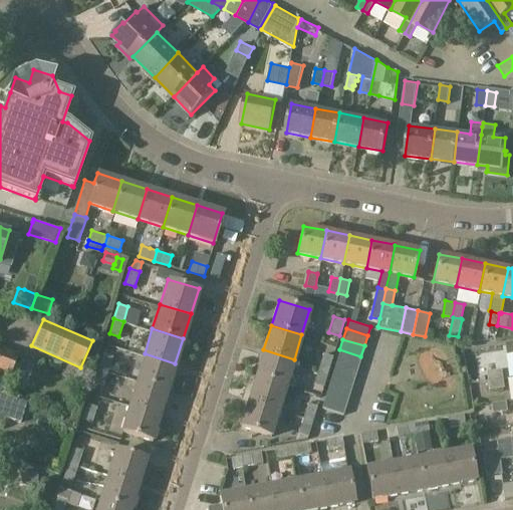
[(0,373),(8,377),(16,353),(0,347),(0,373)]
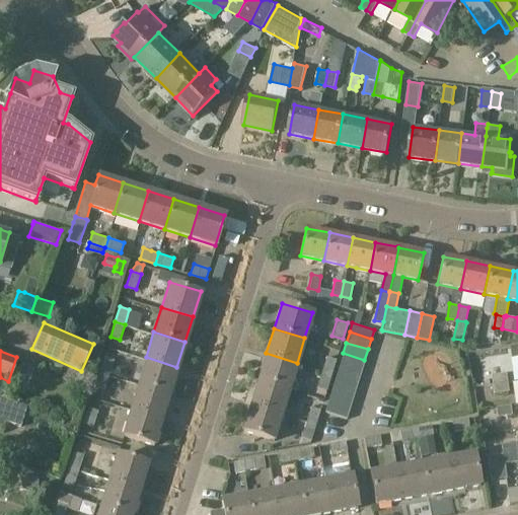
[(297,363),(266,353),(257,378),(289,388),(297,363)]
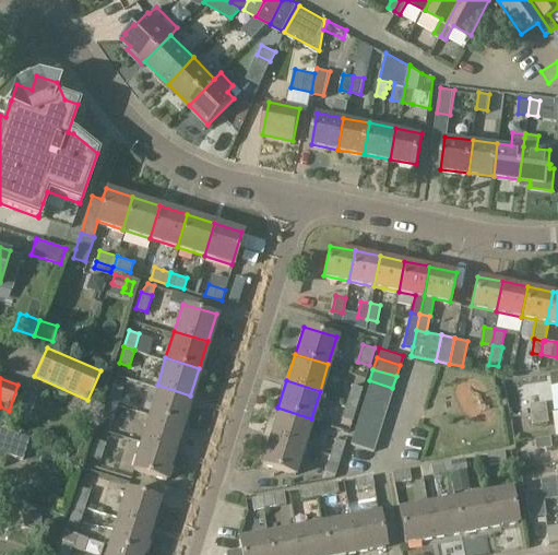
[(369,380),(366,392),(389,399),(392,388),(369,380)]
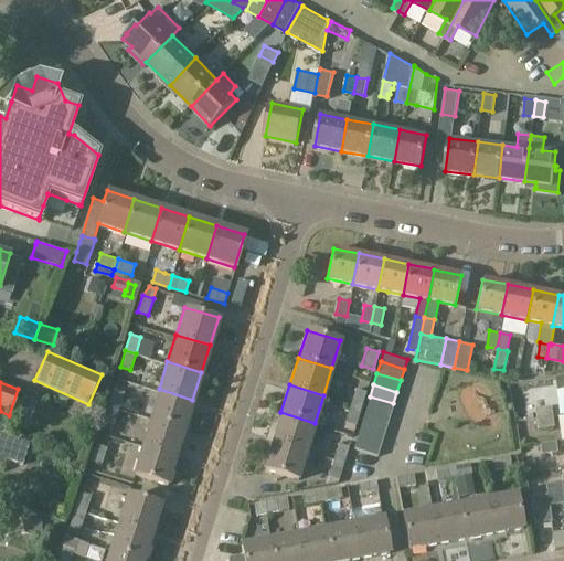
[(114,388),(108,404),(118,408),(124,391),(114,388)]
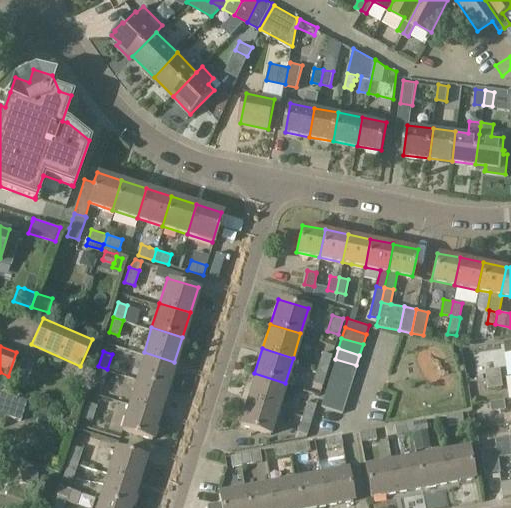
[(322,351),(318,366),(327,369),(332,354),(322,351)]
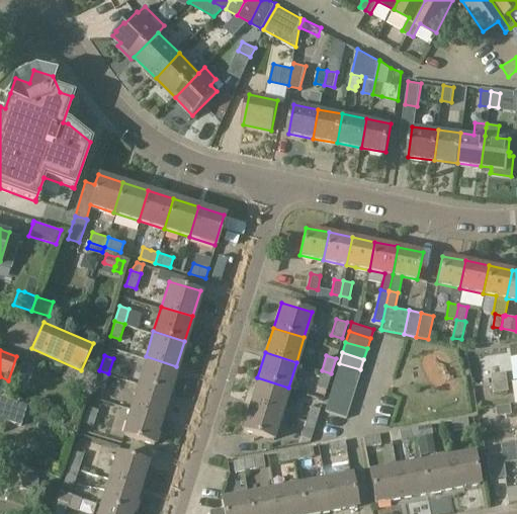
[(176,366),(146,356),(138,381),(168,392),(176,366)]
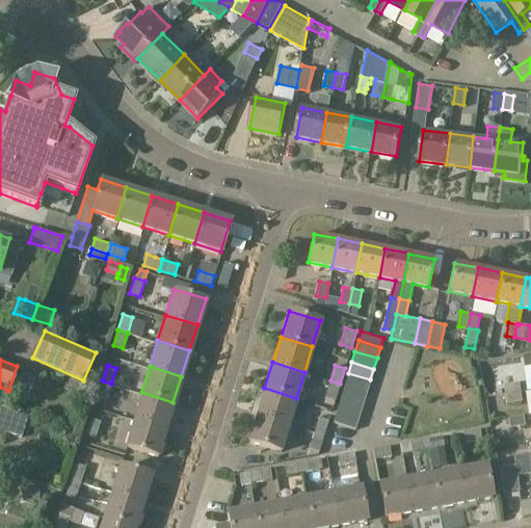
[(130,374),(117,370),(113,384),(126,387),(130,374)]
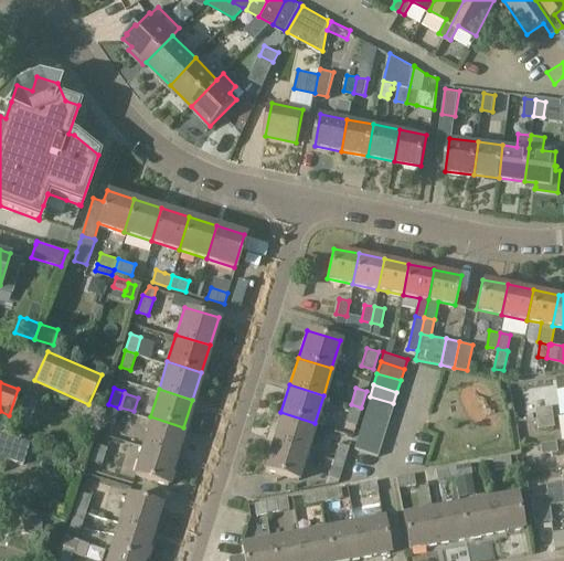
[(393,403),(370,397),(365,409),(389,416),(393,403)]
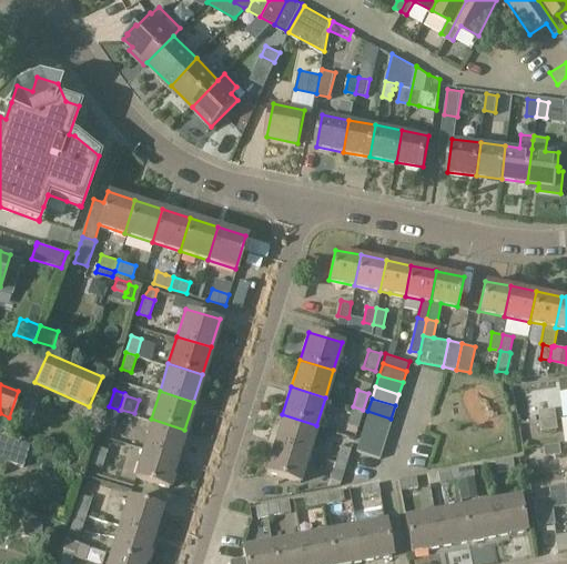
[(119,410),(109,406),(103,424),(113,426),(114,425),(115,421),(119,410)]
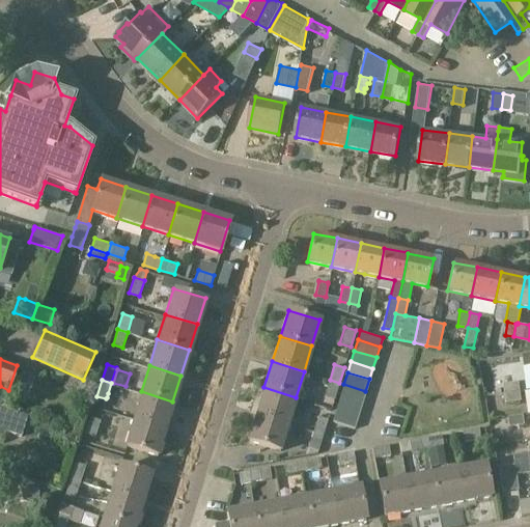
[(339,383),(330,380),(325,395),(335,398),(339,383)]
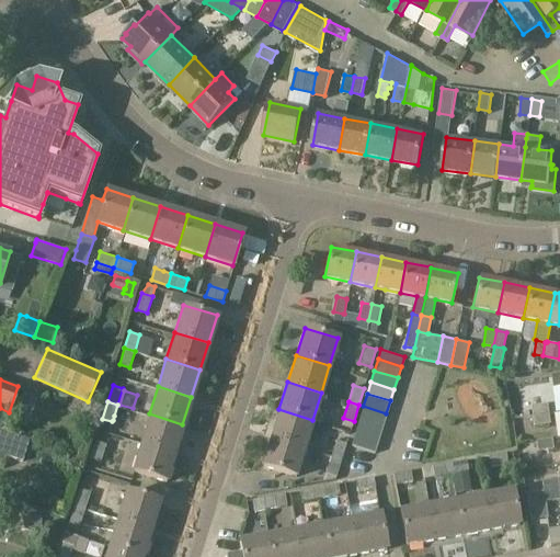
[(549,412),(547,402),(532,405),(533,415),(549,412)]
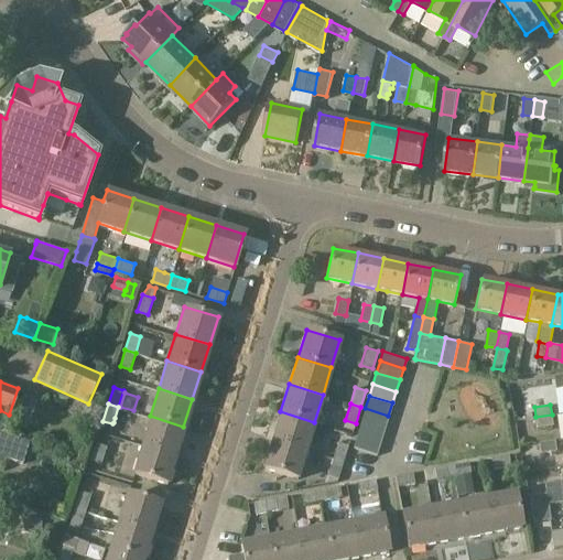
[(365,408),(361,419),(385,427),(388,416),(365,408)]
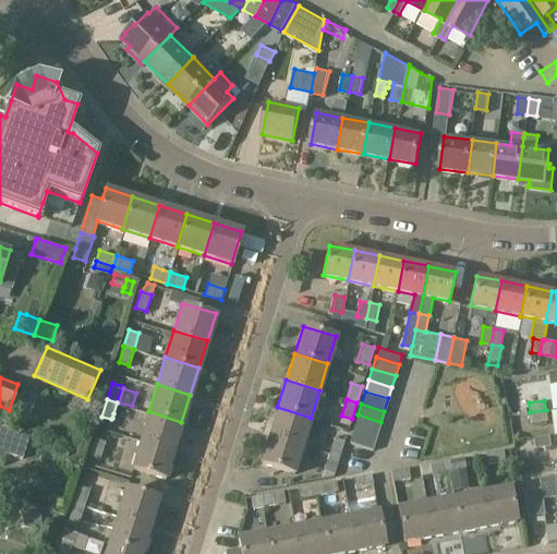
[(277,407),(268,434),(302,445),(311,418),(277,407)]
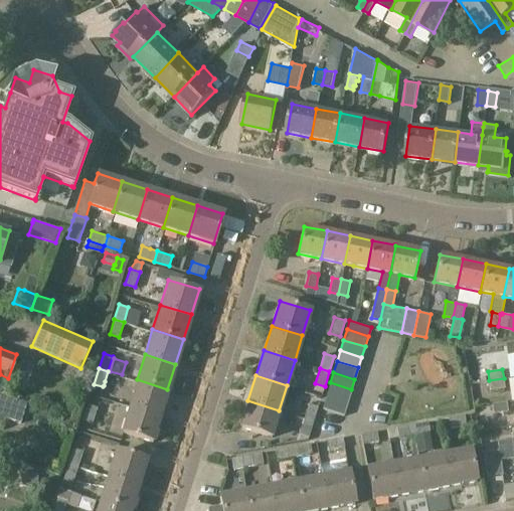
[(0,376),(0,390),(13,395),(18,383),(0,376)]
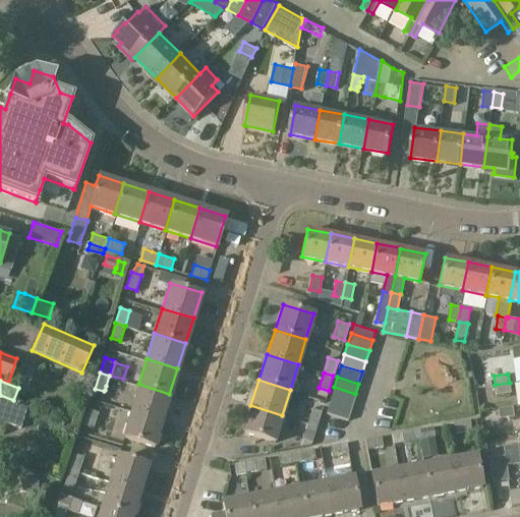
[(511,392),(510,383),(495,385),(496,394),(511,392)]
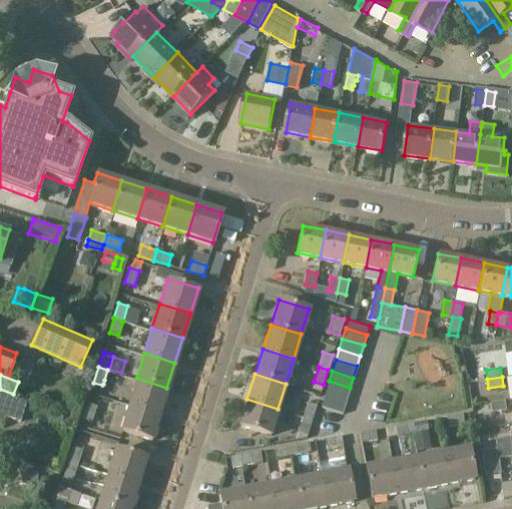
[(166,388),(136,378),(128,403),(158,413),(166,388)]
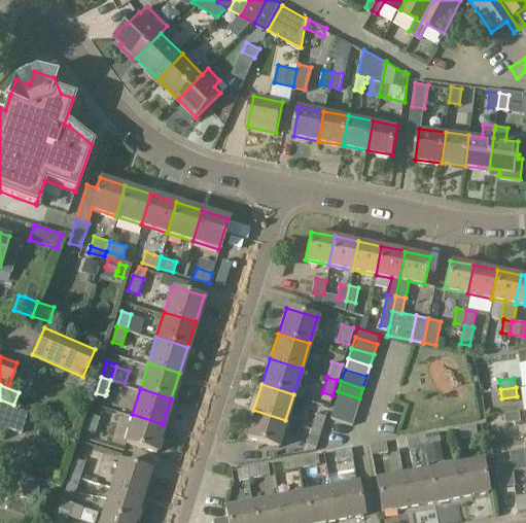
[(338,391),(334,404),(355,411),(359,398),(338,391)]
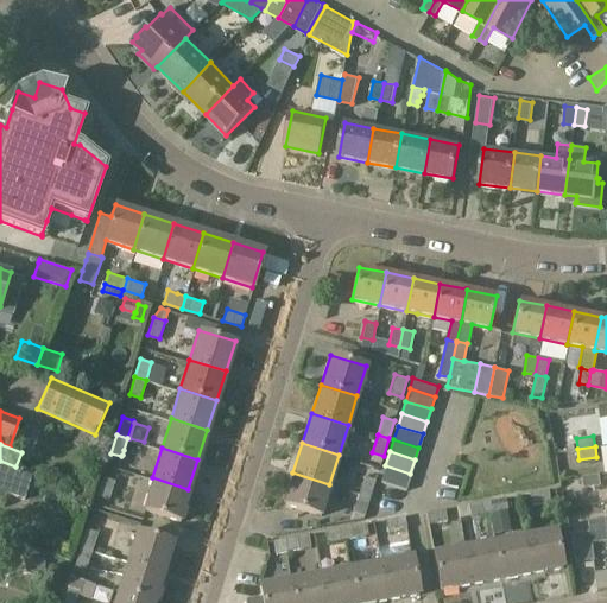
[(0,462),(0,489),(5,492),(12,468),(8,467),(0,462)]
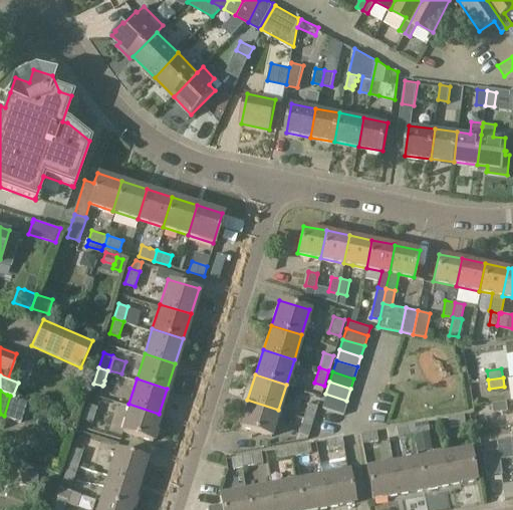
[(346,401),(325,394),(321,407),(342,413),(346,401)]
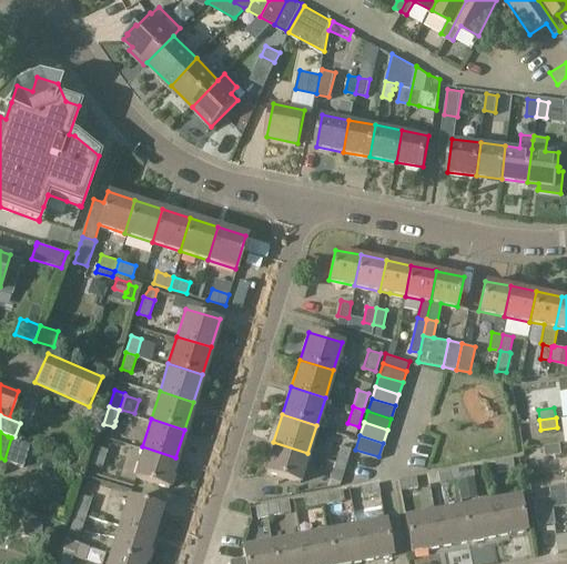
[(11,437),(4,460),(23,465),(30,443),(11,437)]
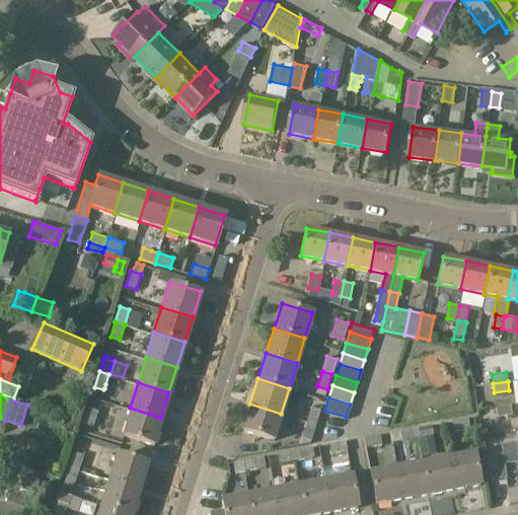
[(281,414),(249,403),(241,429),(273,438),(281,414)]
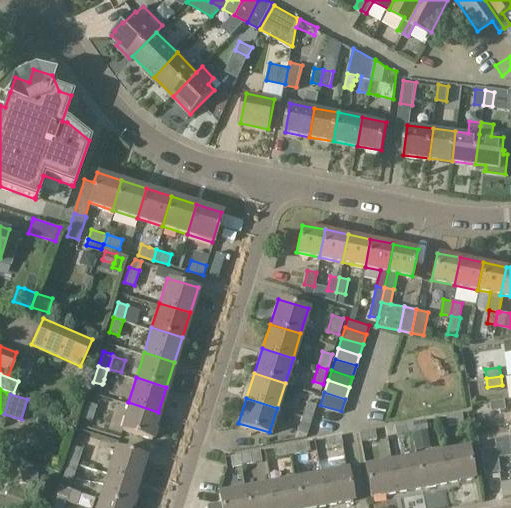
[(490,410),(504,408),(503,398),(489,400),(490,410)]
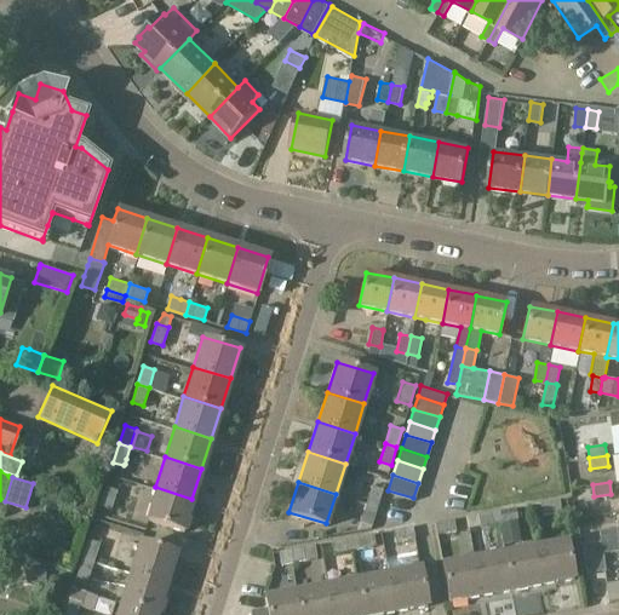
[(371,484),(366,504),(378,507),(384,489),(371,484)]
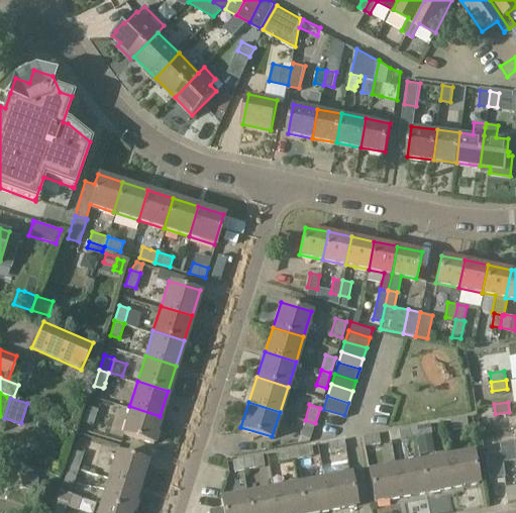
[(88,405),(83,421),(93,424),(99,408),(88,405)]
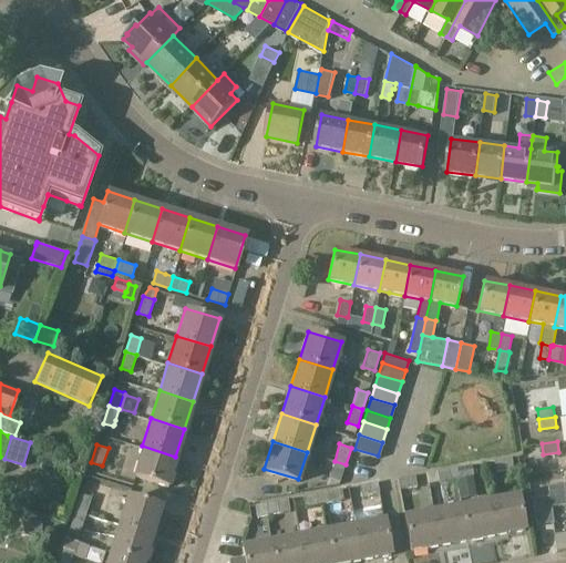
[(175,457),(142,446),(133,473),(166,484),(175,457)]
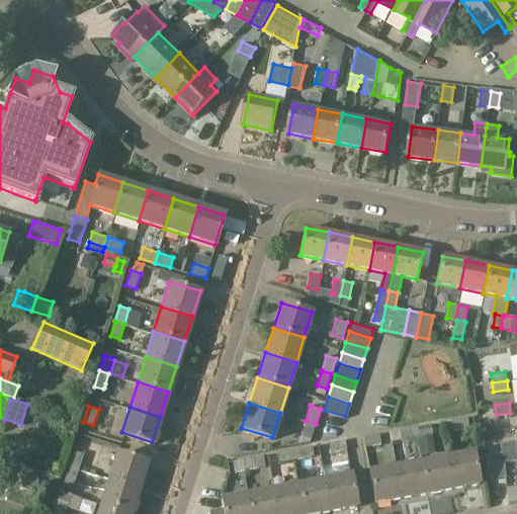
[(451,418),(453,429),(469,426),(467,415),(451,418)]
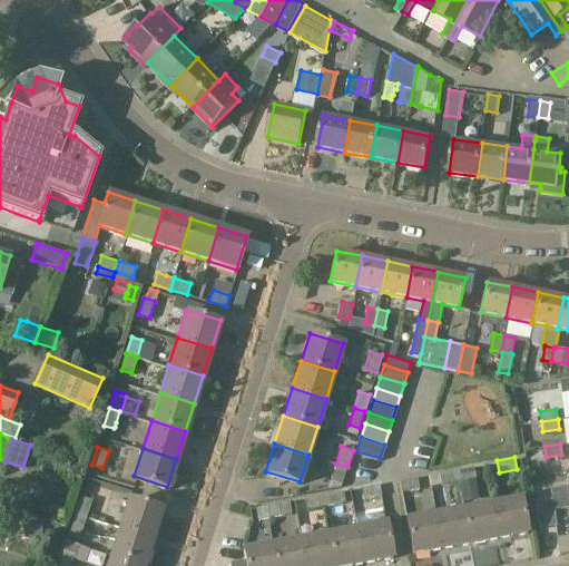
[(347,467),(336,464),(331,480),(342,484),(347,467)]
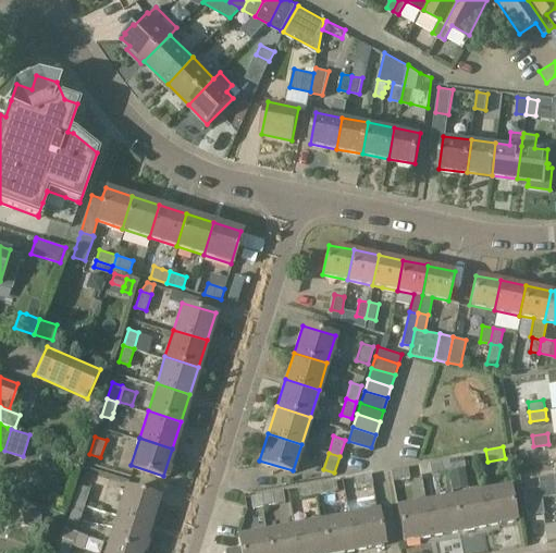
[(449,469),(465,467),(466,466),(464,456),(447,458),(449,469)]
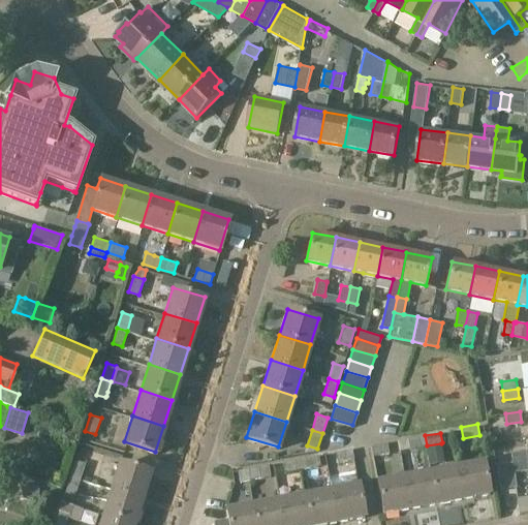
[(425,435),(408,438),(410,449),(427,445),(425,435)]
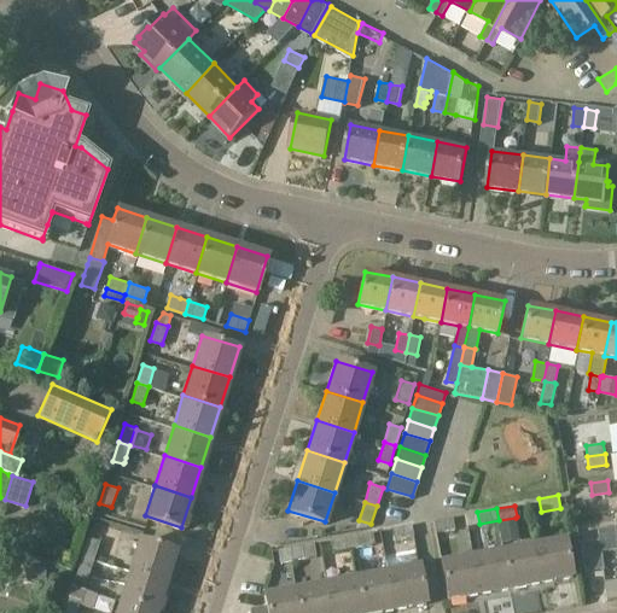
[(432,518),(435,531),(454,527),(452,515),(432,518)]
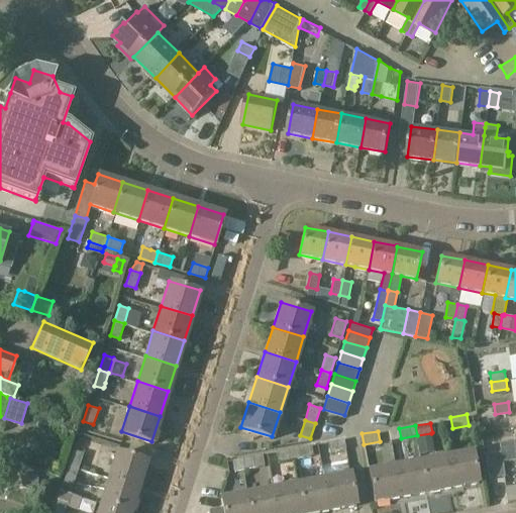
[(431,433),(417,435),(420,453),(434,451),(431,433)]
